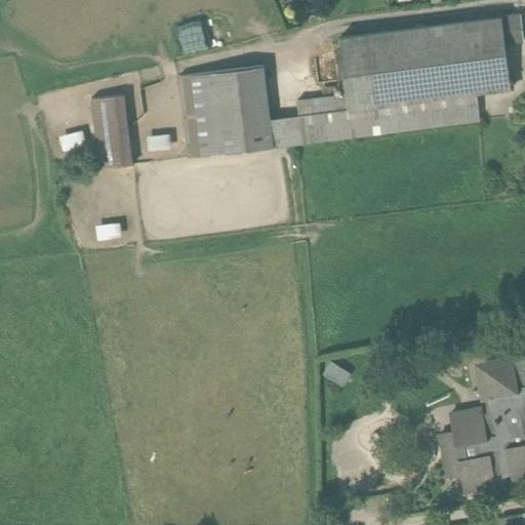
[(501,17),(338,38),(346,95),(297,101),(298,114),(300,128),(288,129),(290,144),(478,120),(474,93),(511,89),(501,17)]
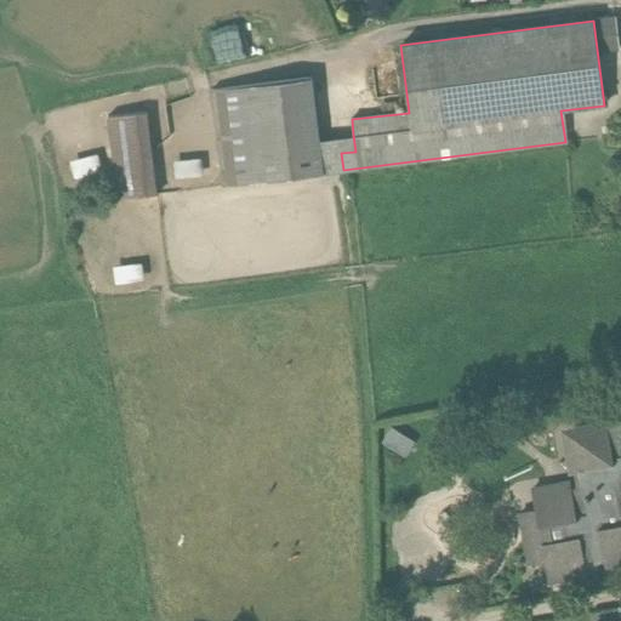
[(224,32),(227,56),(251,55),(250,29),(224,32)]
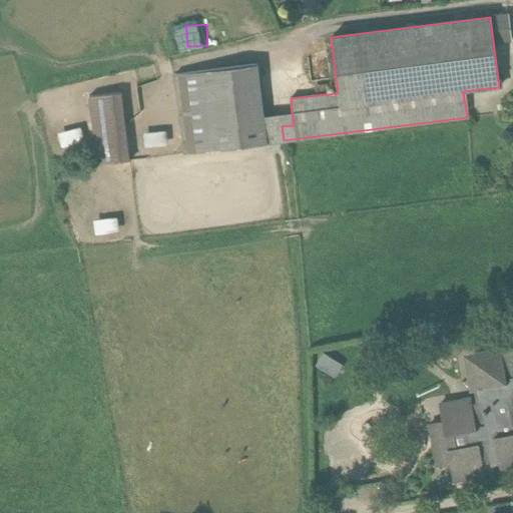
[(258,64),(188,72),(198,150),(268,141),(265,115),(258,64)]
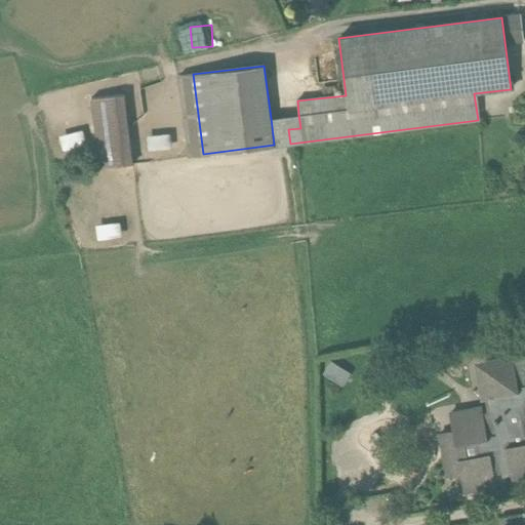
[(203,154),(193,74),(179,76),(190,156),(203,154)]
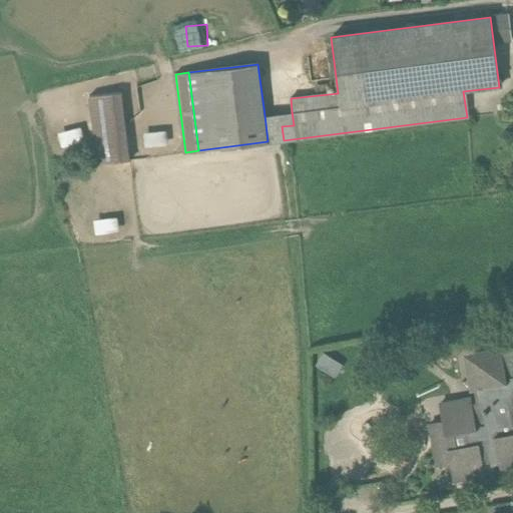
[(158,80),(141,83),(142,93),(160,91),(158,80)]
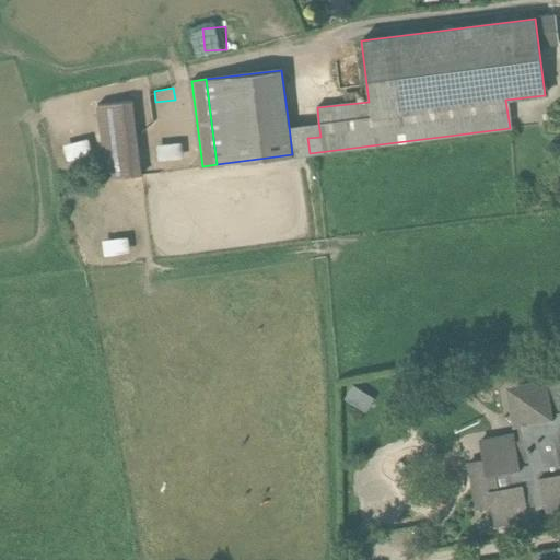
[(133,100),(98,104),(108,178),(142,174),(133,100)]
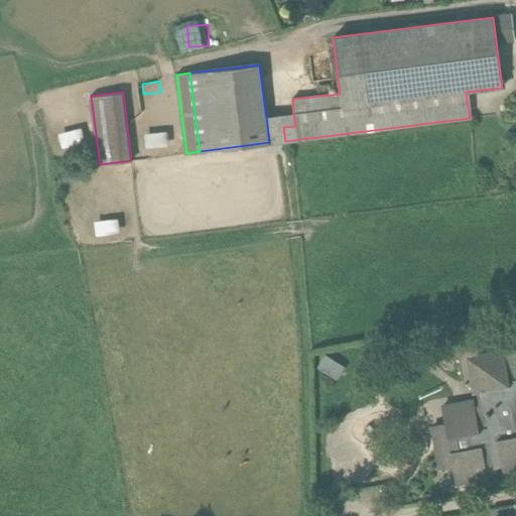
[(293,112),(266,116),(269,142),(285,141),(283,127),(295,126),(293,112)]
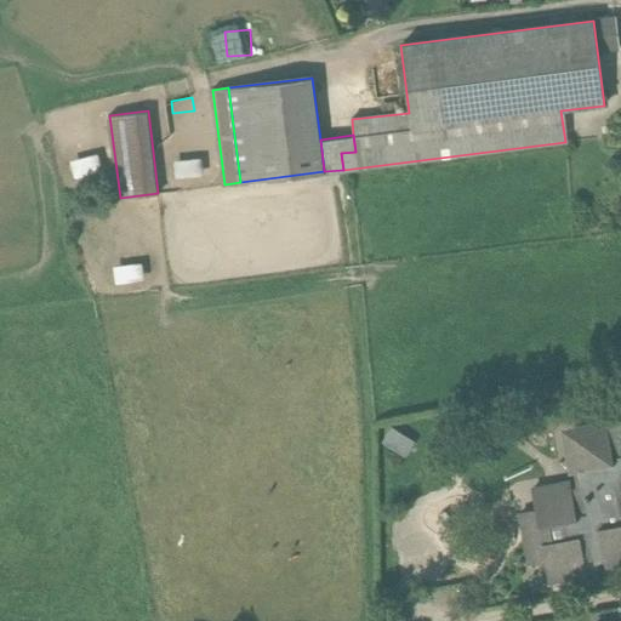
[(569,484),(530,491),(534,512),(520,514),(529,565),(543,563),(547,582),(585,575),(584,570),(594,569),(594,564),(603,563),(604,567),(620,563),(620,408),(620,409),(620,415),(620,422),(608,426),(607,421),(584,425),(565,450),(570,474),(579,473),(581,490),(571,491),(569,484)]
